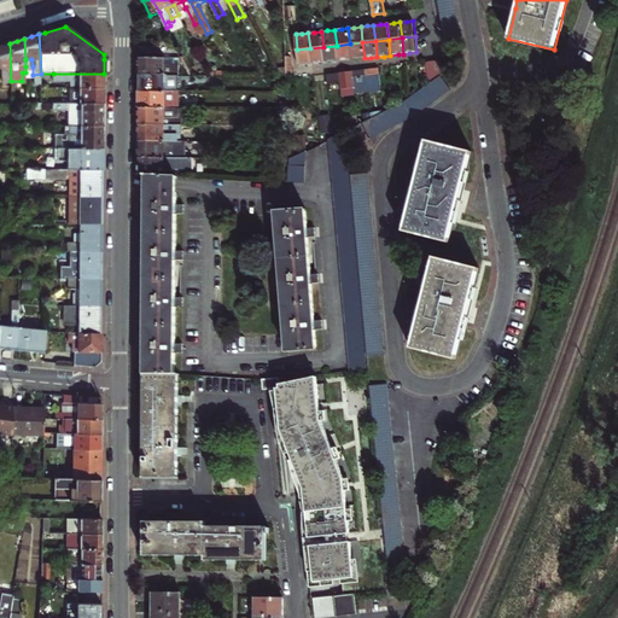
[(360,59),(365,58),(362,42),(350,44),(351,60),(360,59)]
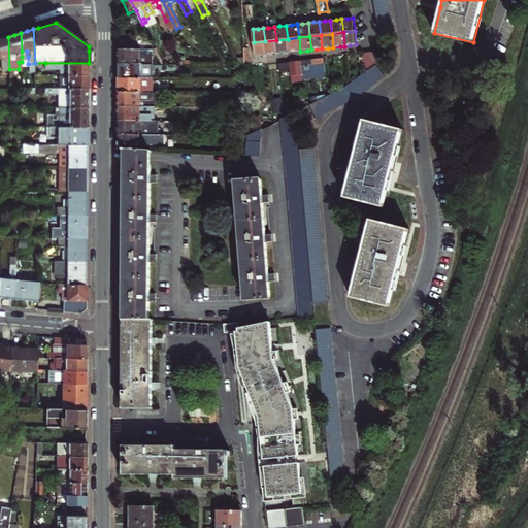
[(2,70),(9,69),(8,37),(2,39),(0,39),(0,57),(1,57),(2,70)]
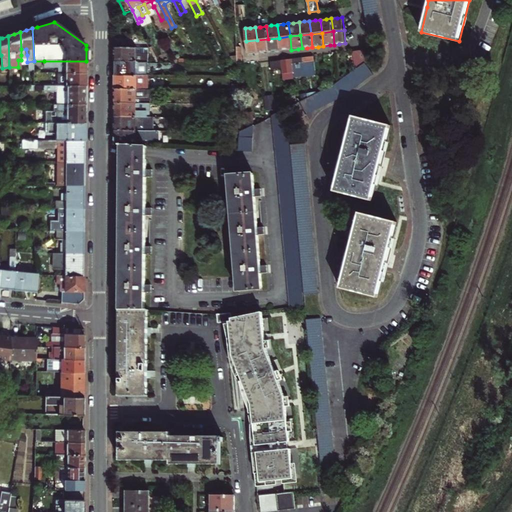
[(291,50),(290,36),(279,38),(280,51),(285,50),(291,50)]
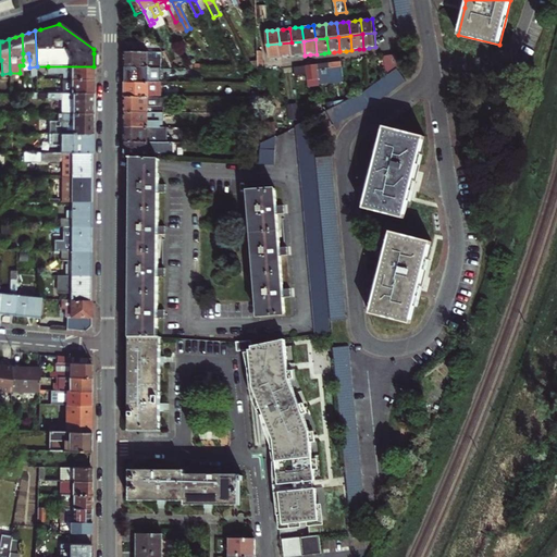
[(299,56),(305,56),(304,41),(292,42),(294,57),(299,56)]
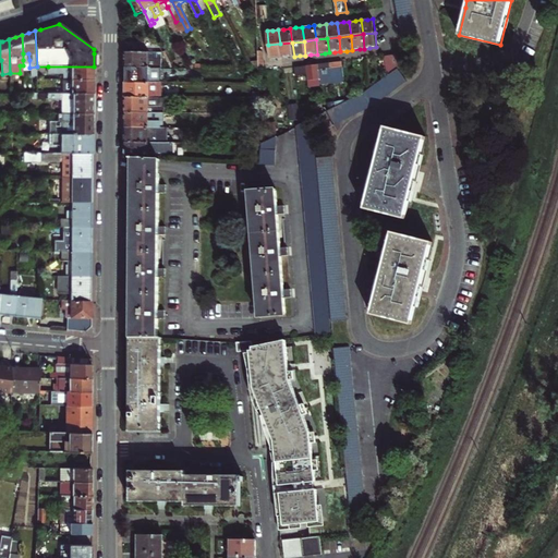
[(144,43),(126,43),(126,56),(126,68),(153,68),(162,68),(162,60),(149,60),(149,53),(147,53),(147,48),(144,48),(144,43)]
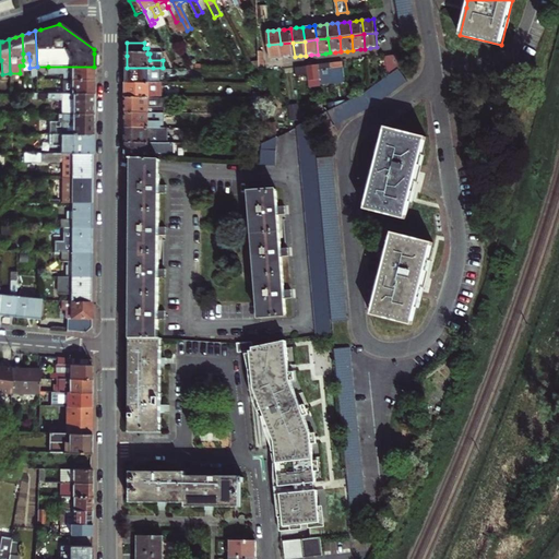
[(295,57),(293,43),(281,44),(282,58),(288,58),(295,57)]
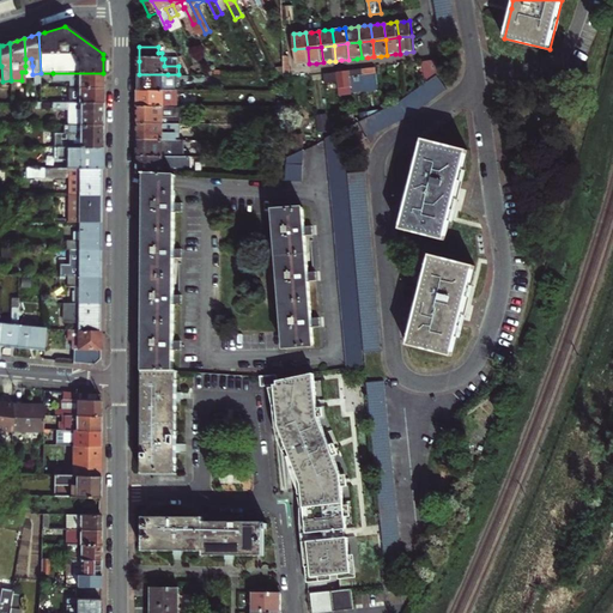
[(309,64),(308,48),(295,49),(297,66),(303,65),(309,64)]
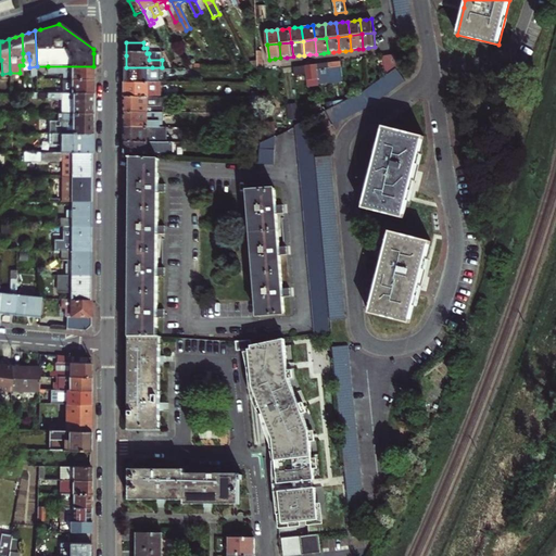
[(396,55),(382,58),(384,70),(397,68),(396,55)]
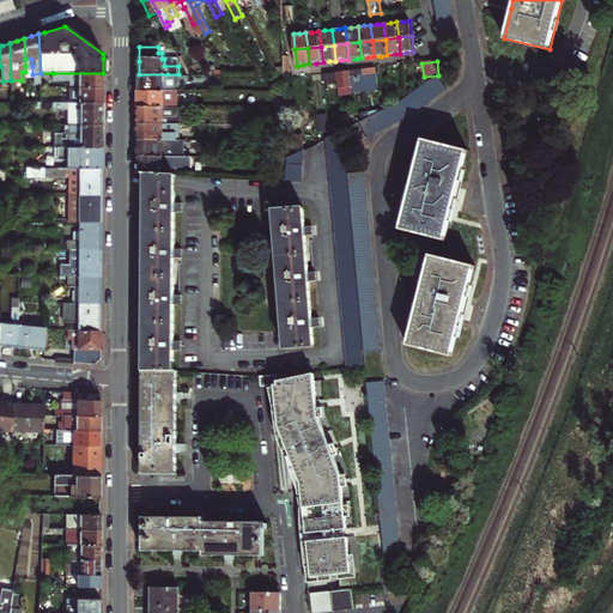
[(377,89),(375,68),(363,70),(365,91),(377,89)]
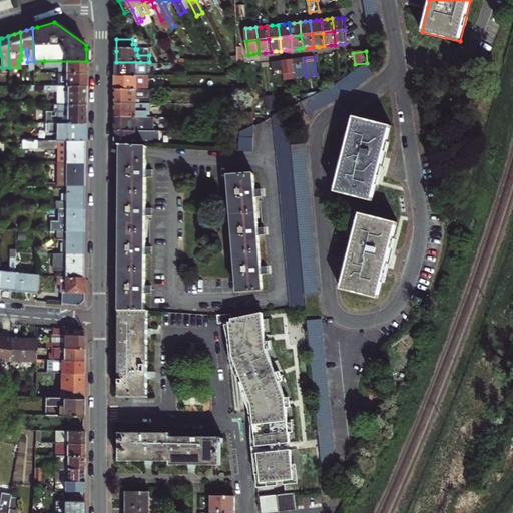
[(304,58),(293,60),(295,77),(306,76),(304,58)]
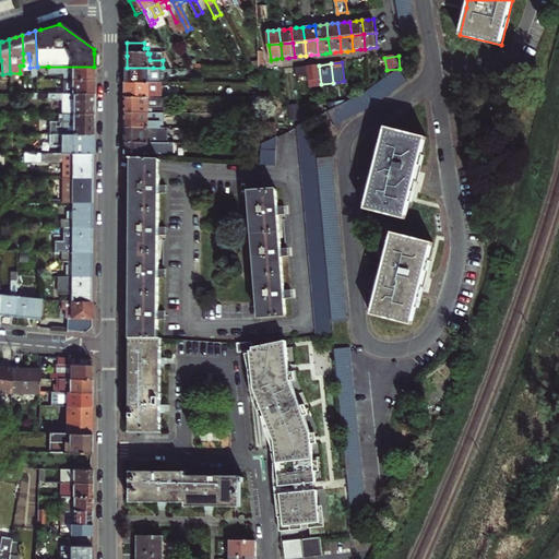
[(322,87),(321,84),(319,66),(307,67),(308,75),(310,88),(322,87)]
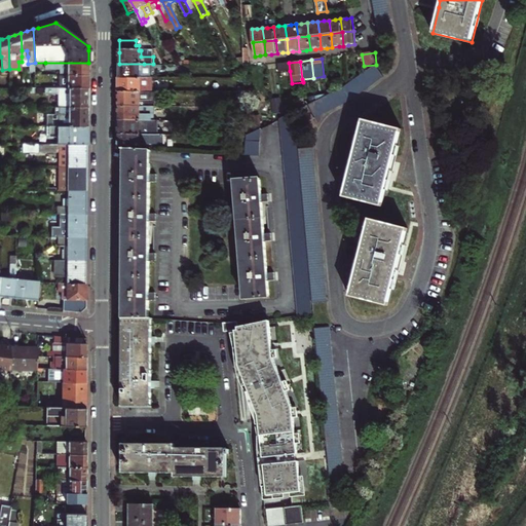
[(67,69),(67,75),(88,75),(88,70),(88,63),(45,63),(46,68),(55,68),(58,69),(67,69)]
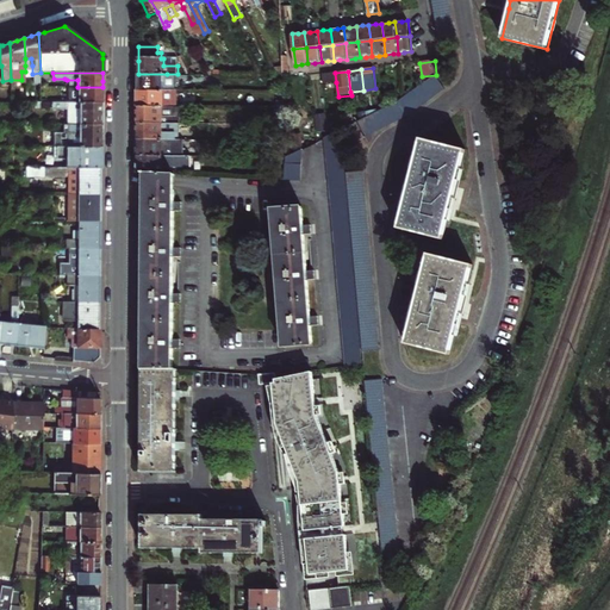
[(335,73),(323,74),(324,85),(336,82),(335,73)]
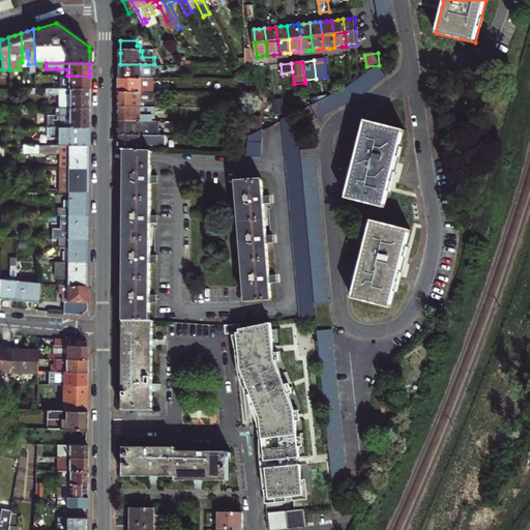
[(120,80),(143,80),(142,70),(145,70),(145,64),(120,64),(120,71),(120,80)]
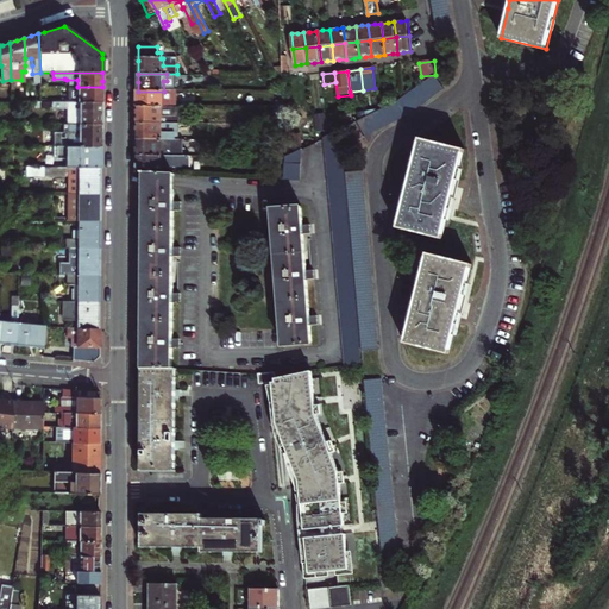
[(396,102),(399,120),(418,112),(453,89),(444,76),(396,102)]
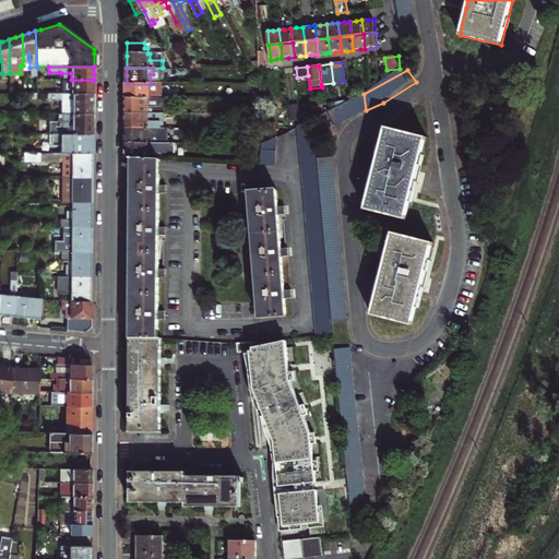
[(71,90),(71,94),(94,94),(94,87),(94,80),(71,80),(63,80),(63,85),(67,90),(71,90)]
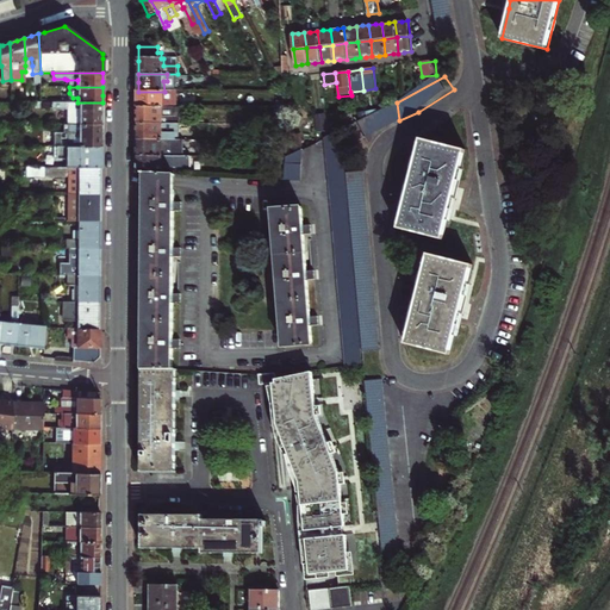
[(138,107),(174,107),(174,92),(165,92),(138,92),(138,100),(138,107)]
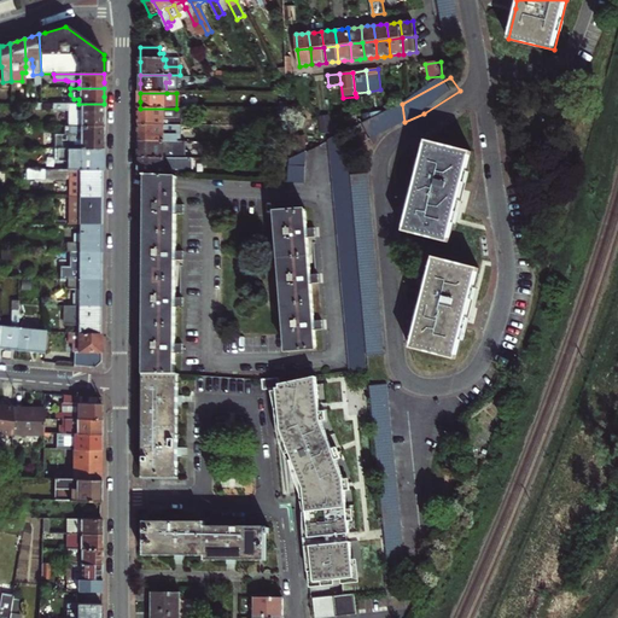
[(69,111),(69,127),(104,127),(104,115),(104,104),(79,104),(69,104),(65,104),(53,104),(53,111),(69,111)]
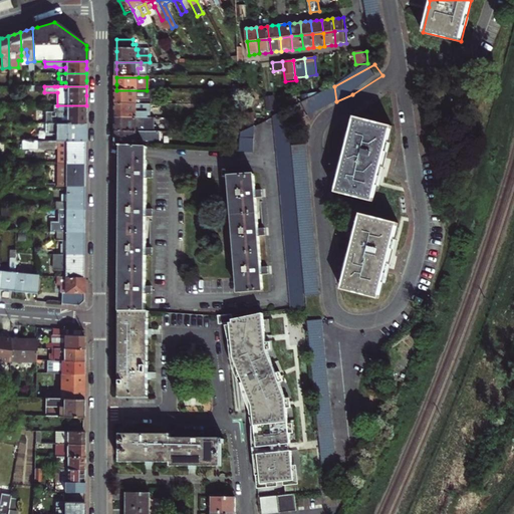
[(116,98),(115,105),(138,104),(149,104),(152,104),(152,90),(147,90),(116,90),(116,98)]
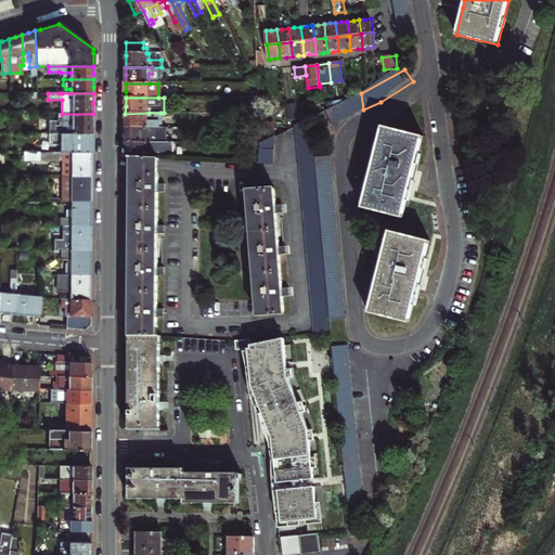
[(289,121),(299,120),(297,105),(288,106),(289,121)]
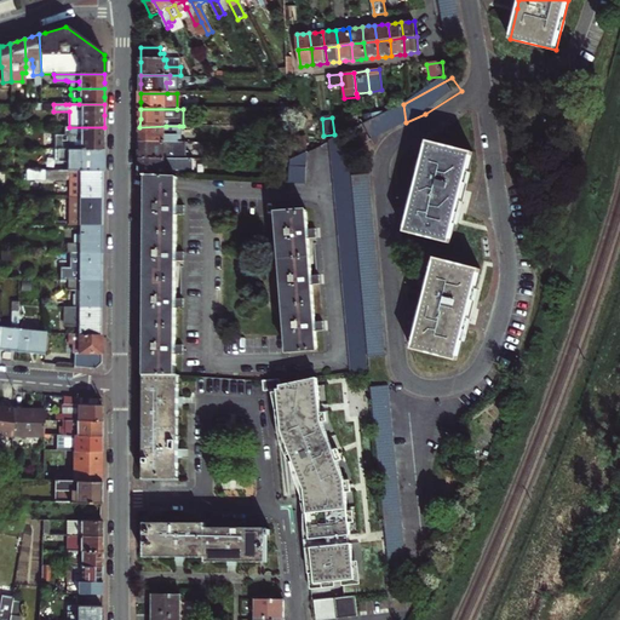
[(349,128),(360,124),(360,118),(349,119),(349,128)]
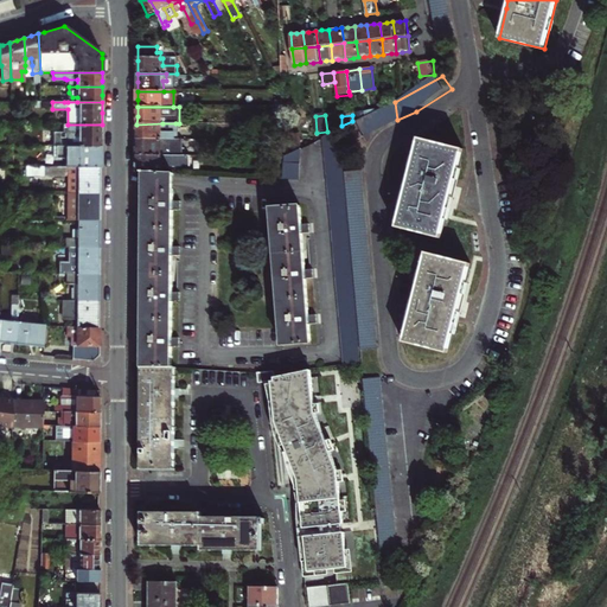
[(352,121),(342,126),(350,141),(359,136),(352,121)]
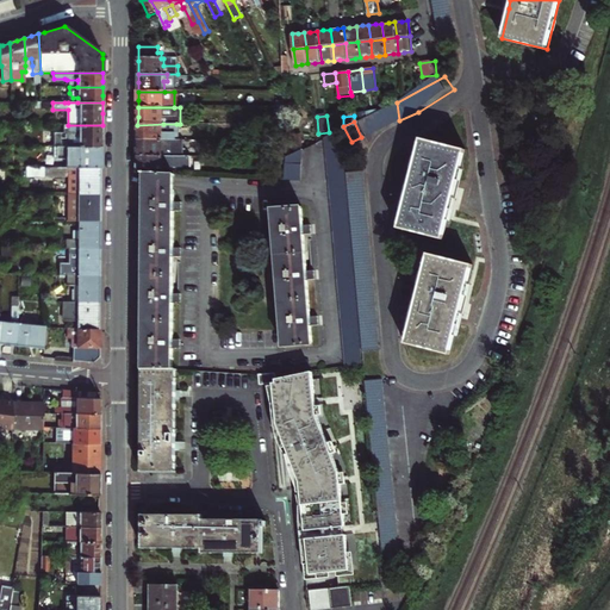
[(163,124),(137,125),(137,132),(137,141),(176,141),(176,131),(163,131),(163,124)]
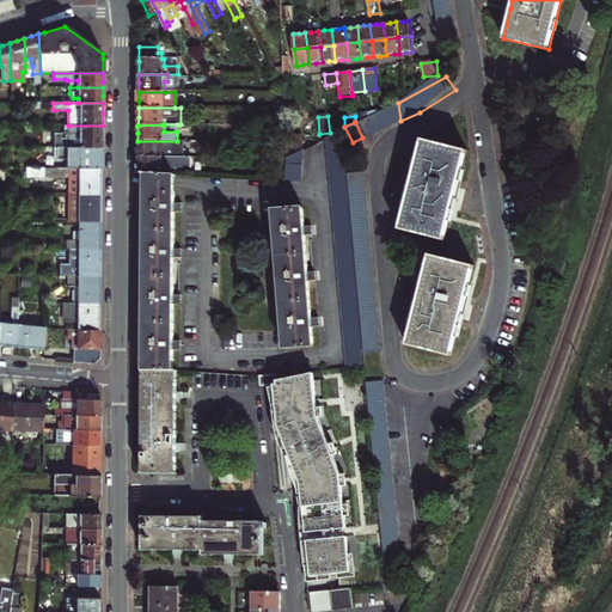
[(56,134),(56,147),(102,147),(102,138),(103,126),(68,126),(66,126),(66,134),(56,134)]
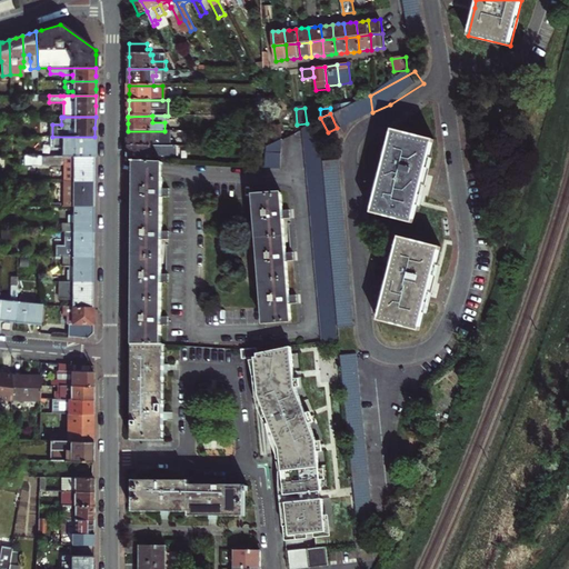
[(321,157),(318,119),(308,125),(302,127),(323,342),(339,341),(337,325),(321,157)]
